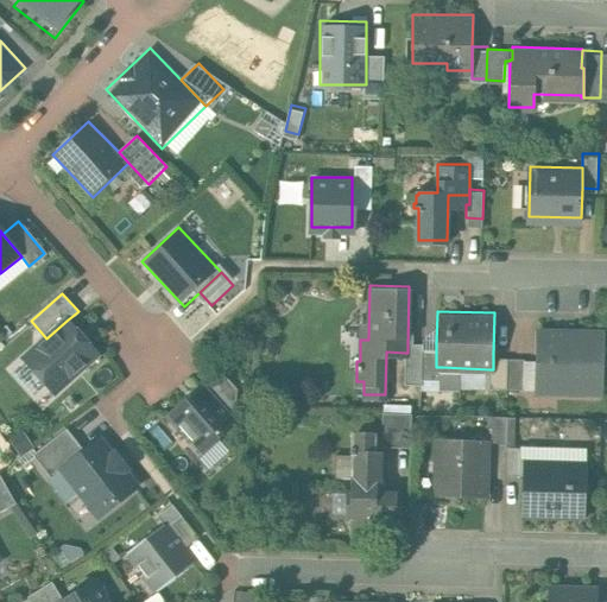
[(23,360),(54,395),(99,356),(67,321),(46,338),(23,360)]
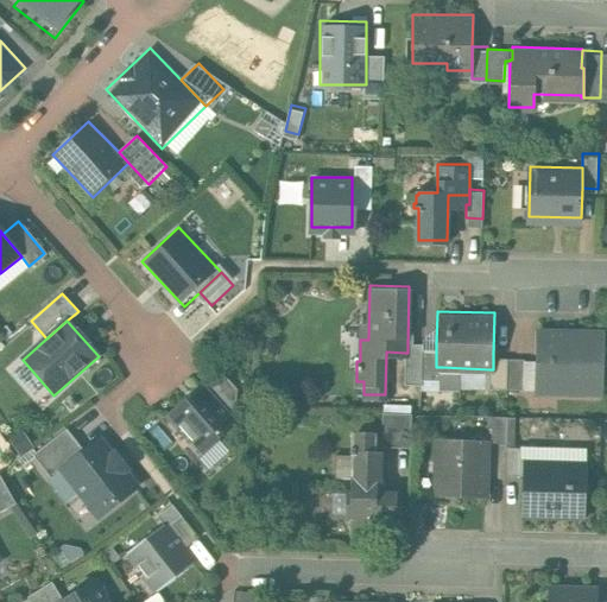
[(569,327),(554,325),(554,329),(537,328),(536,391),(602,392),(604,330),(569,329),(569,327)]
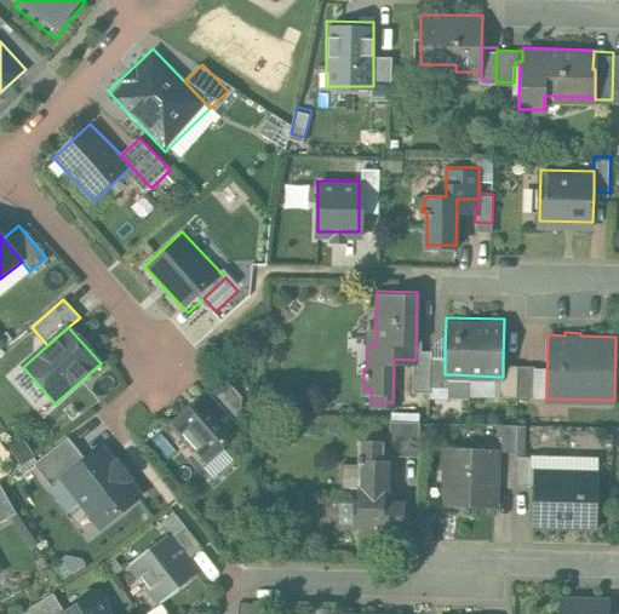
[(431,351),(416,351),(416,360),(413,360),(412,388),(430,388),(430,384),(431,351)]
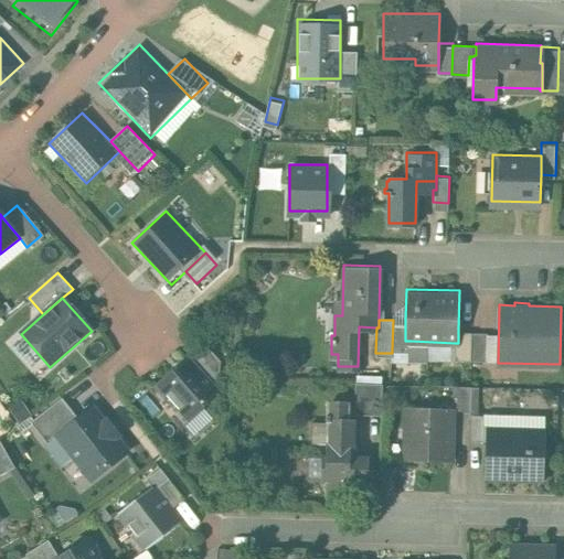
[(405,320),(393,320),(392,350),(411,350),(411,341),(405,341),(405,320)]
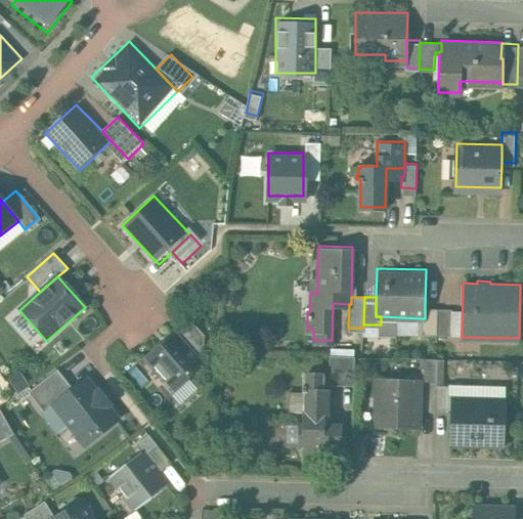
[(438,306),(425,305),(425,318),(422,318),(422,332),(437,332),(438,306)]
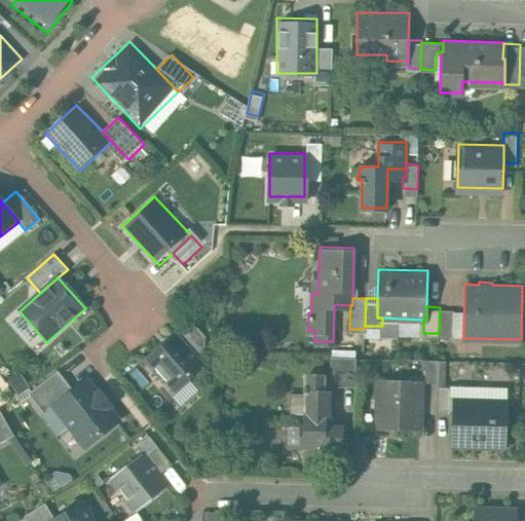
[(453,307),(440,307),(439,333),(453,334),(453,307)]
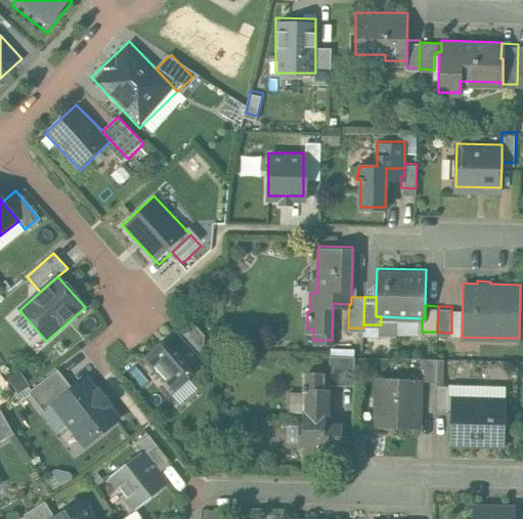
[(204,348),(205,332),(191,317),(177,331),(198,353),(204,348)]
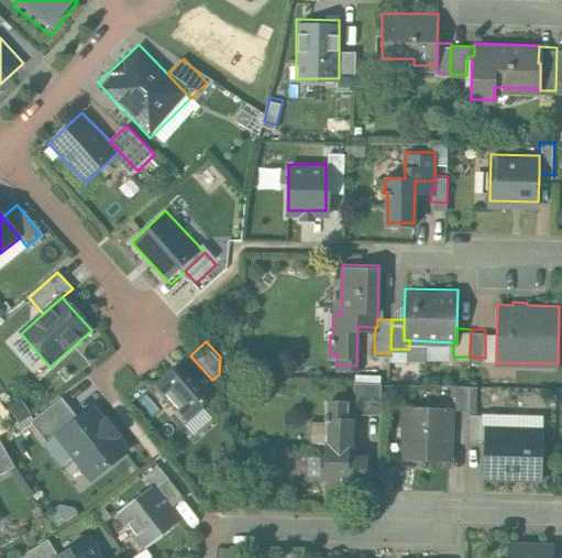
[(174,364),(156,379),(188,416),(206,401),(205,398),(218,386),(212,380),(190,356),(189,353),(175,365),(174,364)]
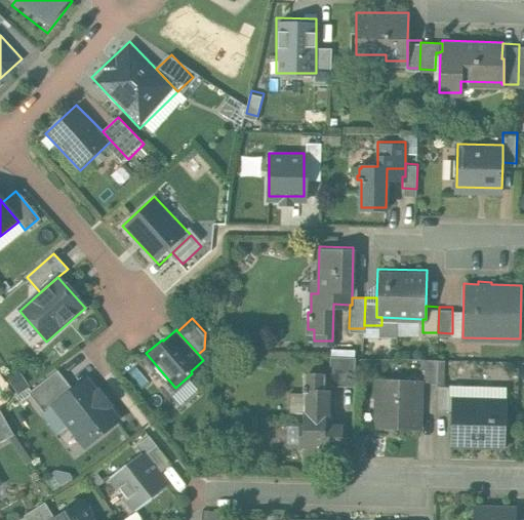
[(344,354),(331,354),(330,381),(343,381),(344,354)]
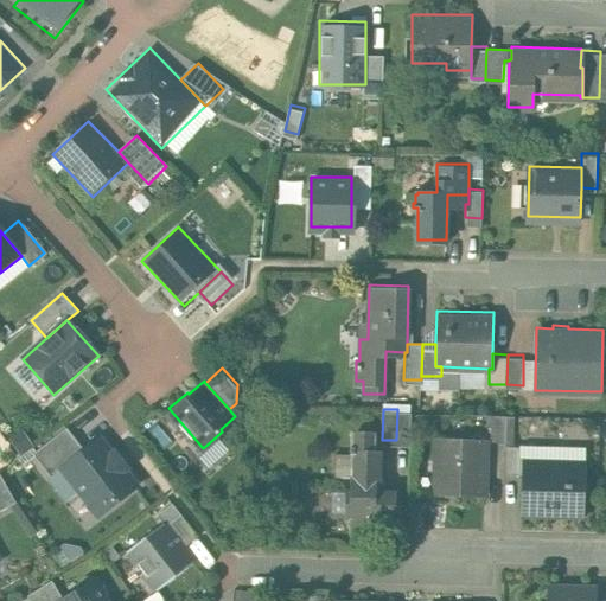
[(412,410),(397,409),(396,440),(410,440),(412,410)]
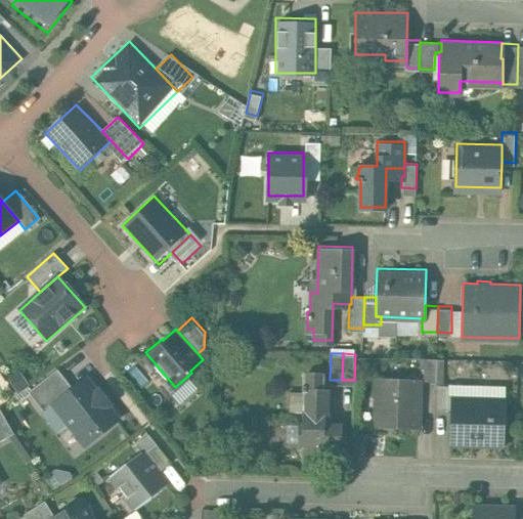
[(437,355),(424,355),(423,378),(436,378),(437,355)]
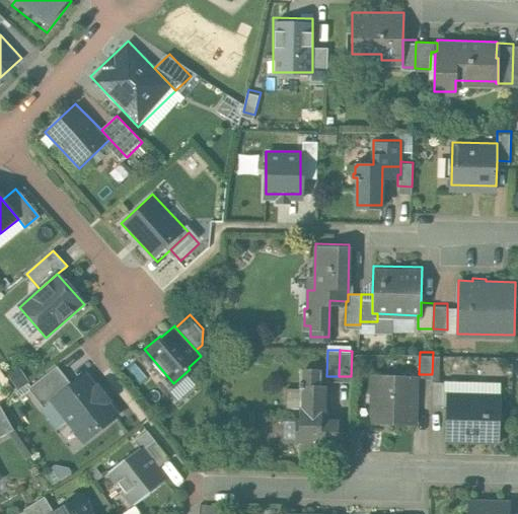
[(53,397),(73,382),(58,362),(28,384),(44,404),(53,397)]
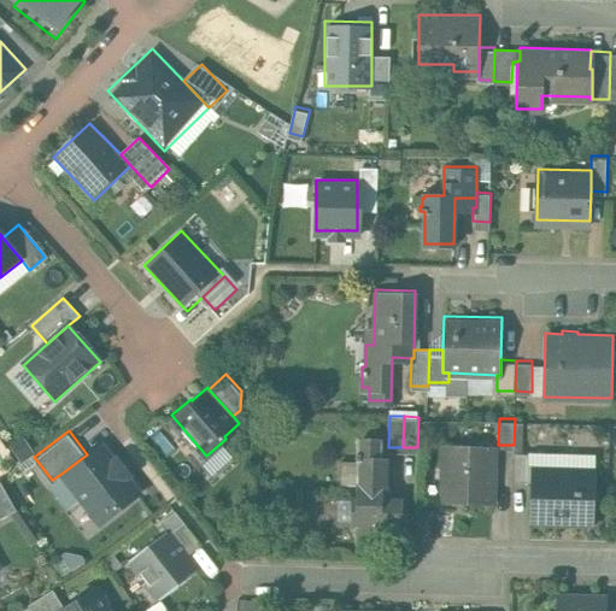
[(381,436),(359,435),(358,451),(357,451),(356,457),(341,457),(340,482),(358,482),(357,494),(358,494),(387,495),(387,456),(381,456),(381,436)]
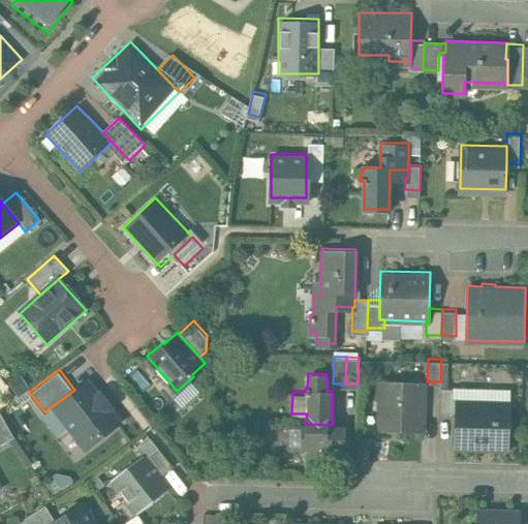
[(54,405),(86,445),(120,420),(109,405),(111,403),(100,391),(98,393),(88,378),(74,390),(54,405)]
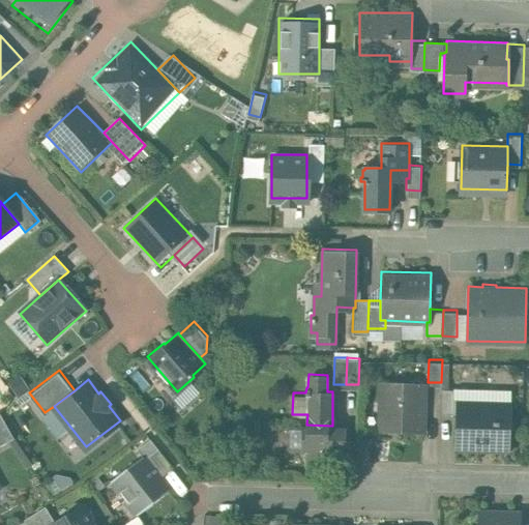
[(424,381),(381,380),(379,428),(422,430),(424,381)]
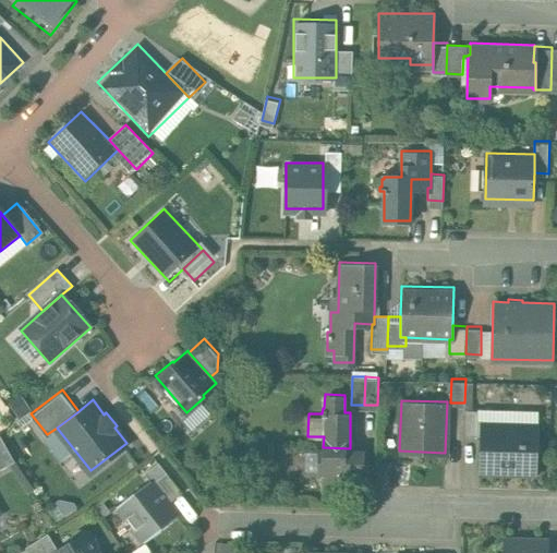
[(477,407),(464,407),(463,433),(476,433),(477,407)]
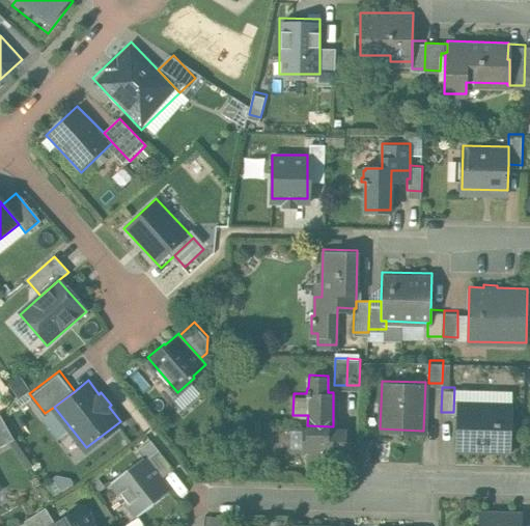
[(511,403),(457,402),(456,447),(510,448),(511,403)]
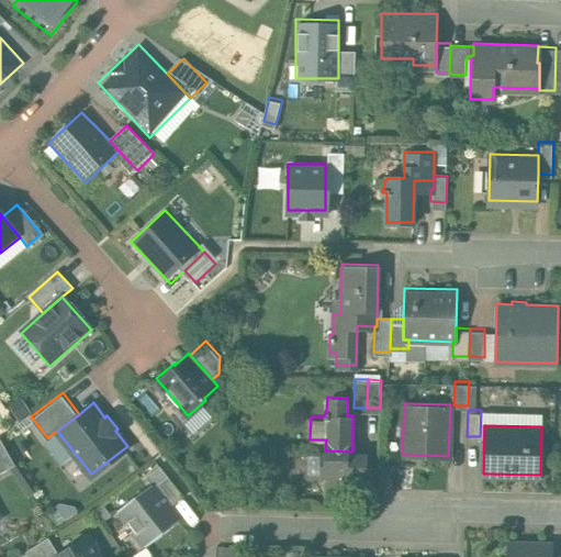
[(0,439),(0,469),(13,461),(1,439),(0,439)]
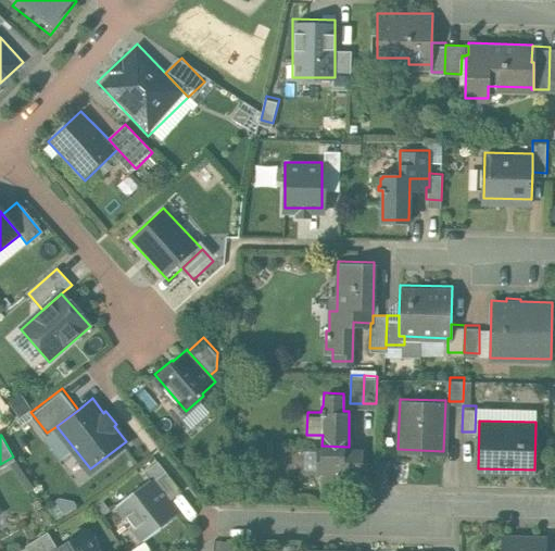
[(349,447),(323,446),(322,446),(318,446),(317,472),(322,472),(322,487),(341,488),(341,472),(362,473),(362,447),(349,447)]
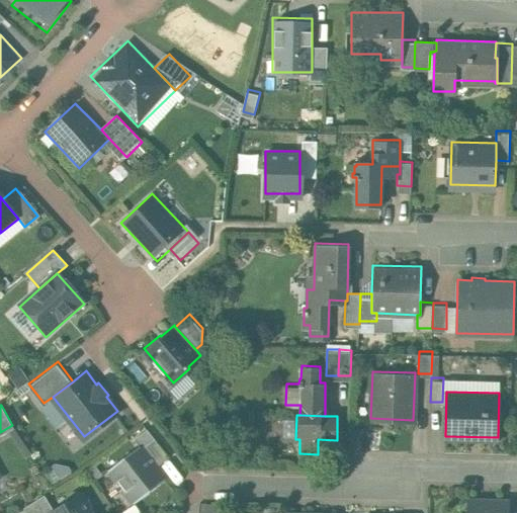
[(137,440),(142,447),(158,467),(169,458),(148,431),(137,440)]
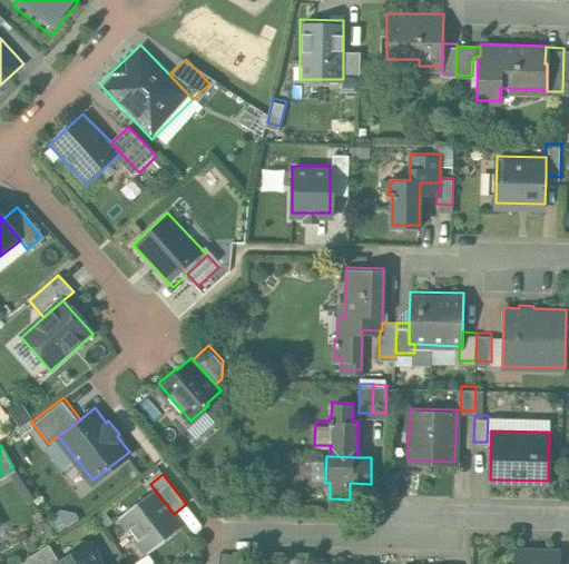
[(144,557),(184,526),(174,514),(156,492),(116,524),(144,557)]
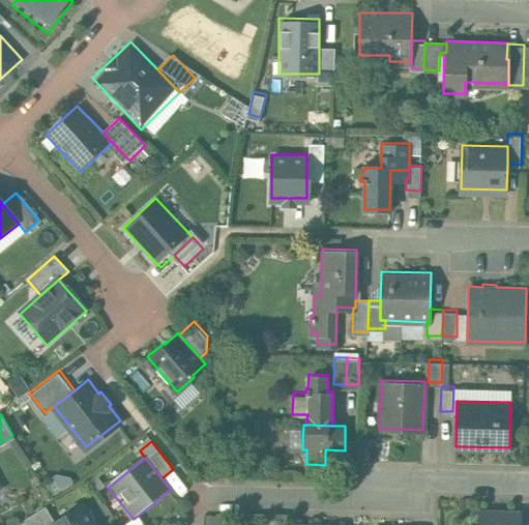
[(226,465),(209,464),(208,474),(225,475),(226,465)]
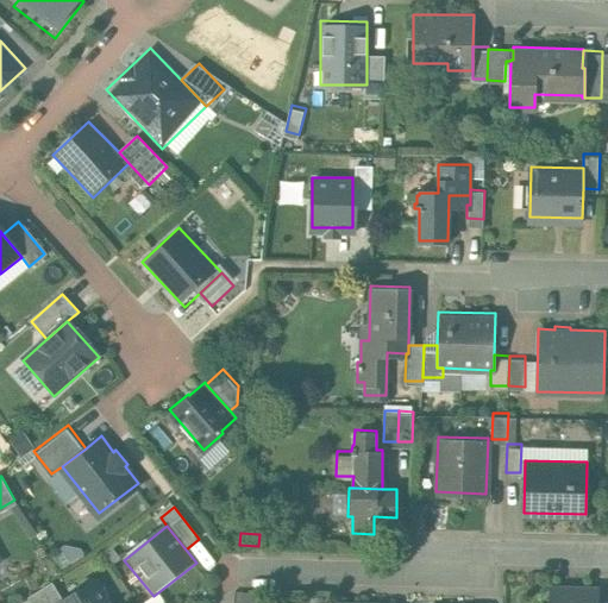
[(56,601),(57,602),(111,602),(100,579),(56,601)]
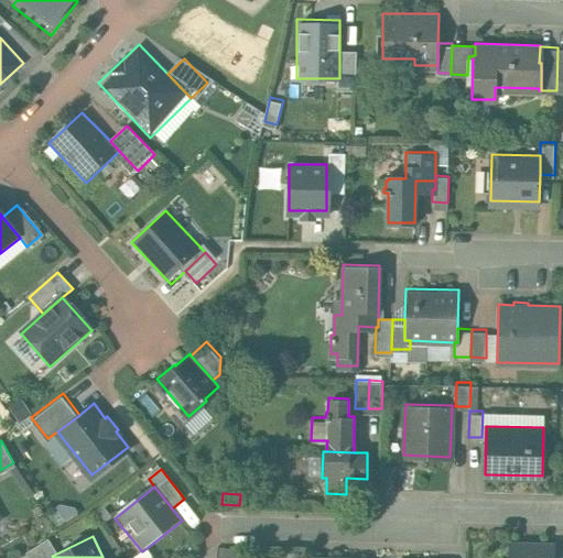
[(552,557),(553,540),(508,539),(507,557),(552,557)]
